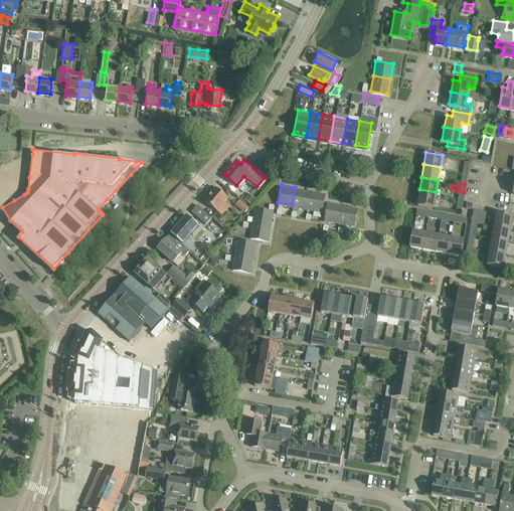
[(204,199),(211,205),(215,208),(216,208),(221,212),(228,203),(223,199),(227,195),(215,185),(204,199)]
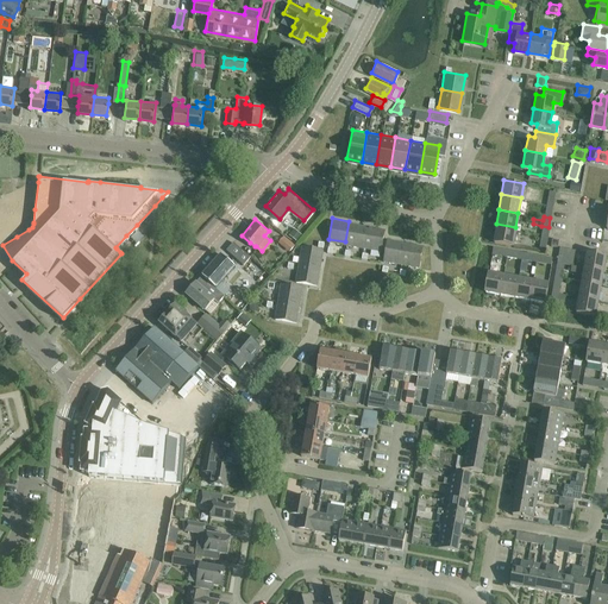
[(367,224),(349,221),(345,241),(363,245),(367,224)]
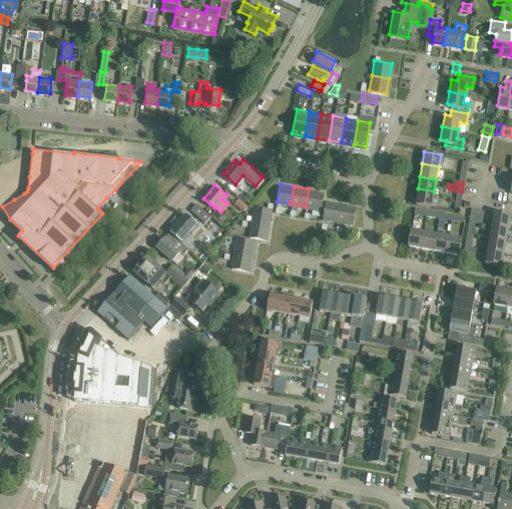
[(309,188),(306,206),(320,208),(323,191),(309,188)]
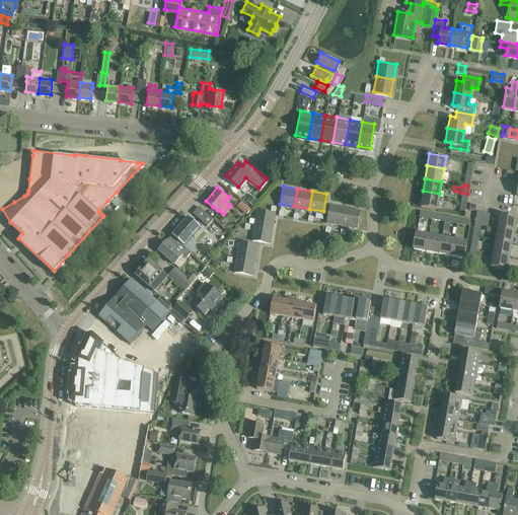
[(439,194),(423,191),(420,204),(437,207),(439,194)]
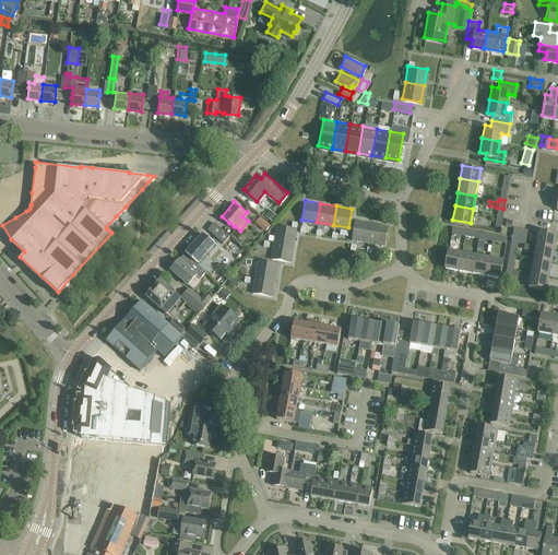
[(269,207),(264,212),(272,217),(276,212),(269,207)]
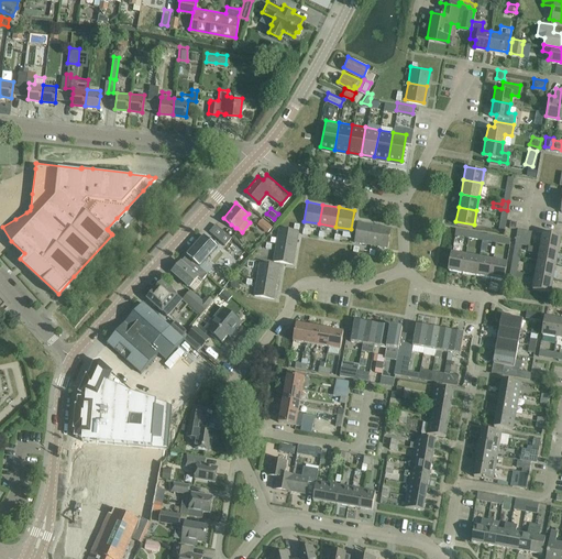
[(262,215),(256,221),(266,230),(272,223),(262,215)]
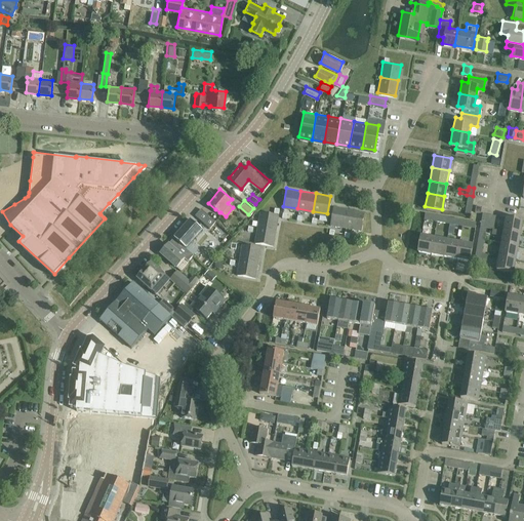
[(330,223),(345,225),(349,207),(333,204),(330,223)]
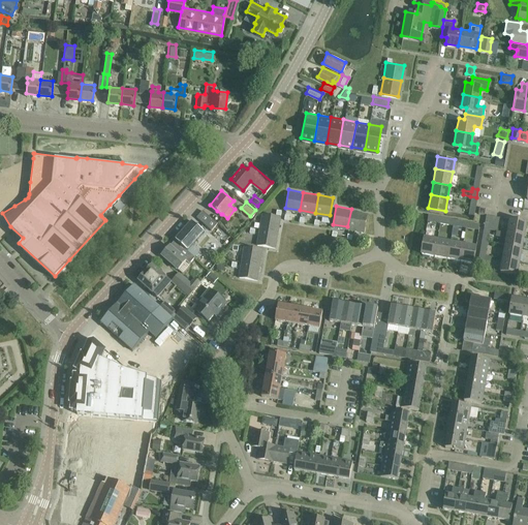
[(202,208),(195,214),(204,221),(211,227),(216,220),(210,214),(202,208)]
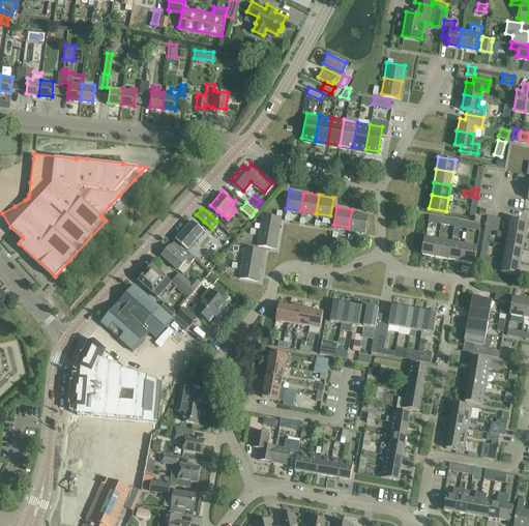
[(352,209),(348,227),(363,230),(366,212),(352,209)]
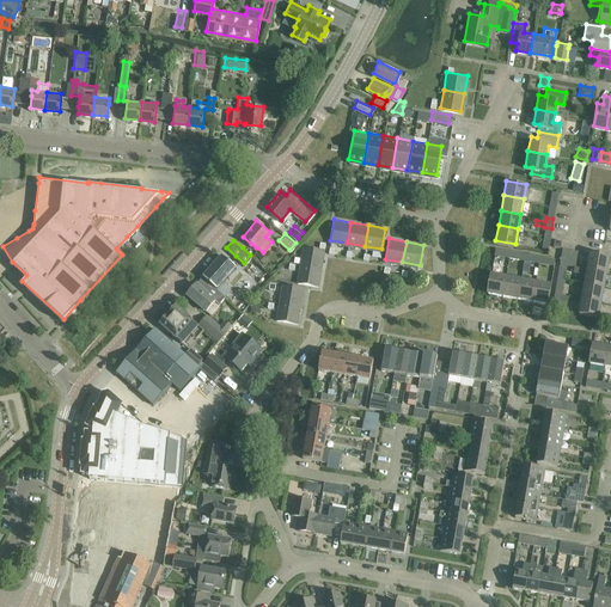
[(303,245),(299,263),(321,267),(323,249),(303,245)]
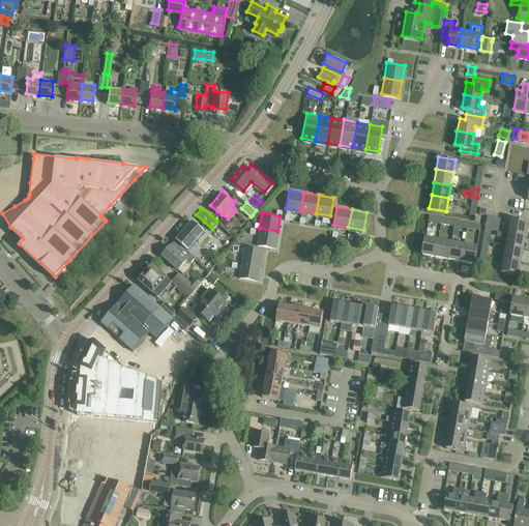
[(487,212),(485,226),(492,228),(494,214),(487,212)]
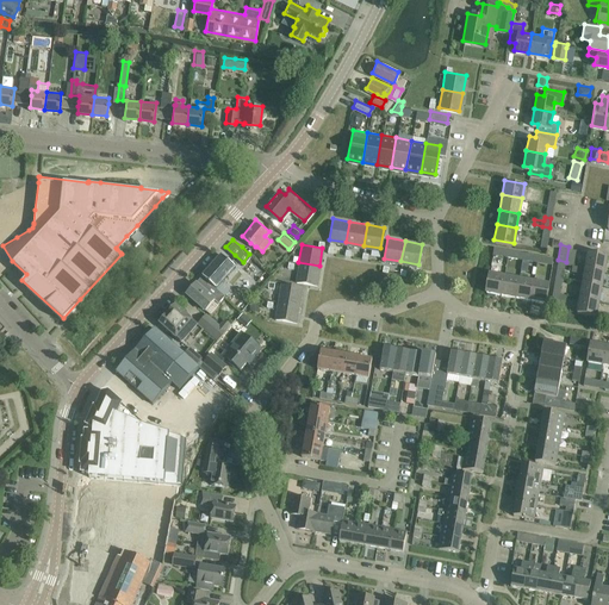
[(584,264),(604,268),(607,253),(586,249),(584,264)]
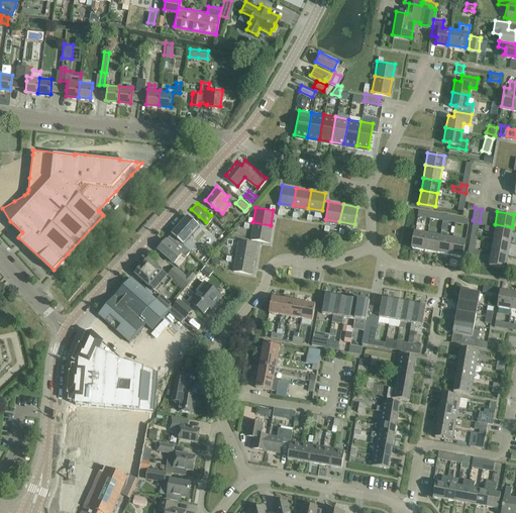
[(171,231),(183,241),(199,223),(187,213),(171,231)]
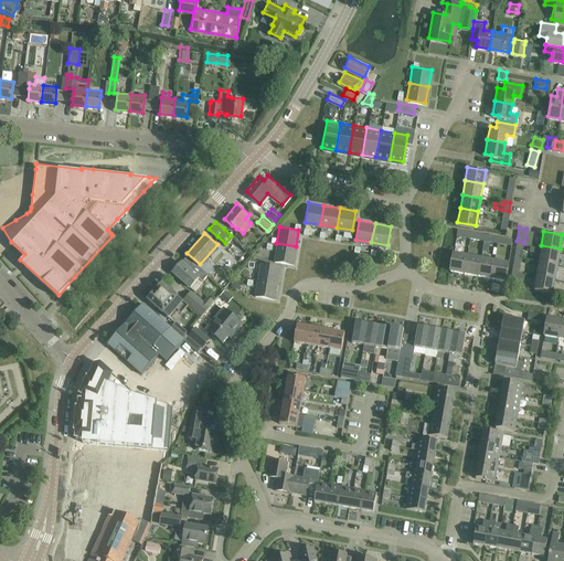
[(274,258),(280,260),(293,262),(296,246),(276,243),(274,258)]
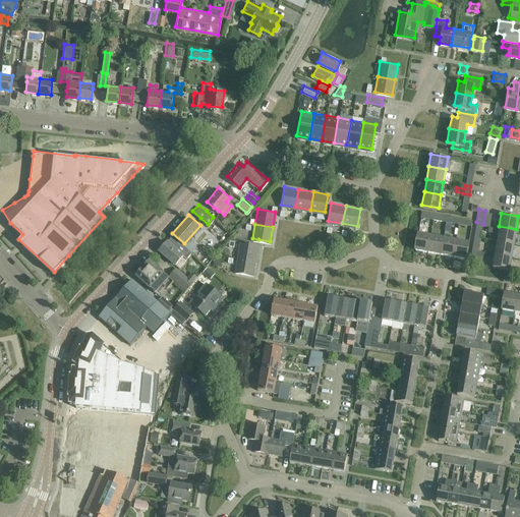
[(516,229),(499,226),(497,238),(513,241),(516,229)]
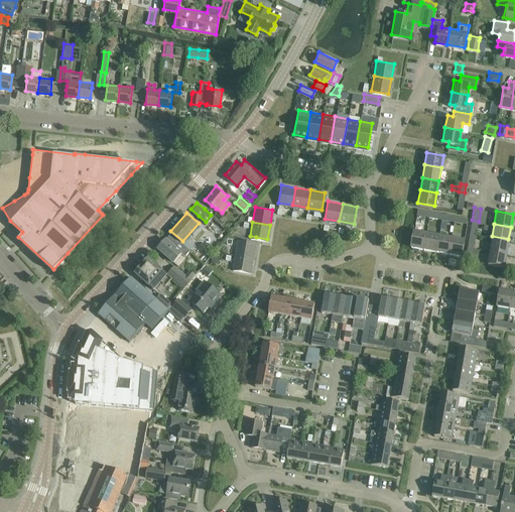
[(413,229),(410,245),(422,247),(425,231),(413,229)]
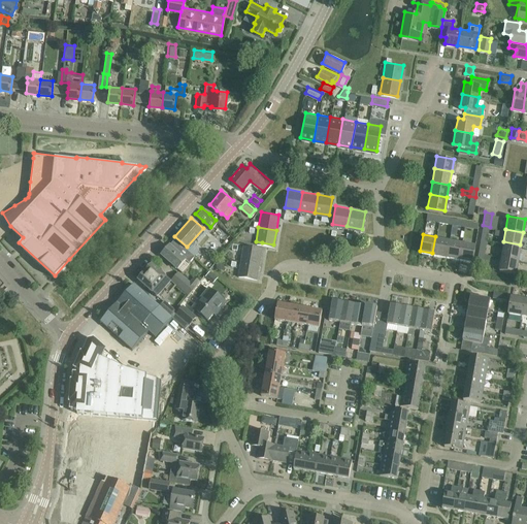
[(194,254),(193,252),(187,247),(174,236),(161,252),(176,266),(177,265),(182,269),(189,260),(194,254)]
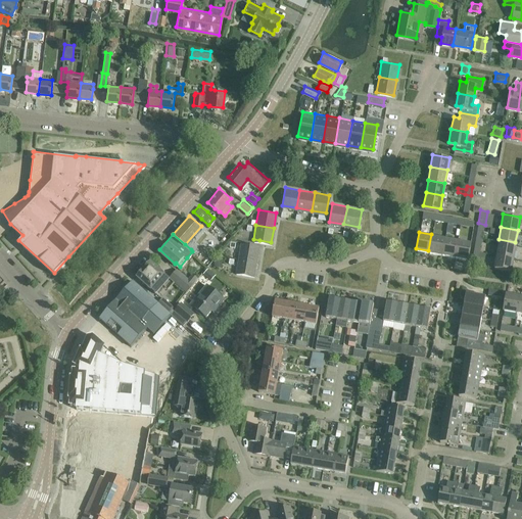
[(431,234),(428,250),(441,253),(444,236),(431,234)]
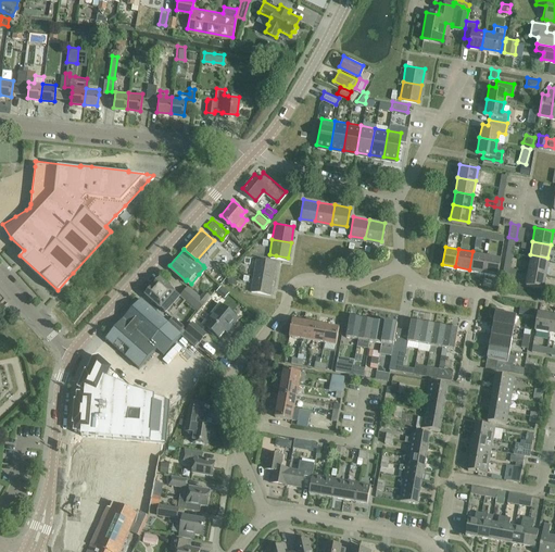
[(472,251),(469,270),(483,272),(487,253),(472,251)]
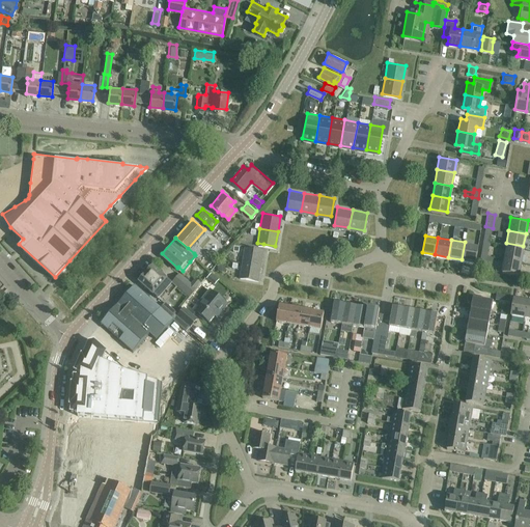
[(465,242),(462,259),(474,261),(477,245),(465,242)]
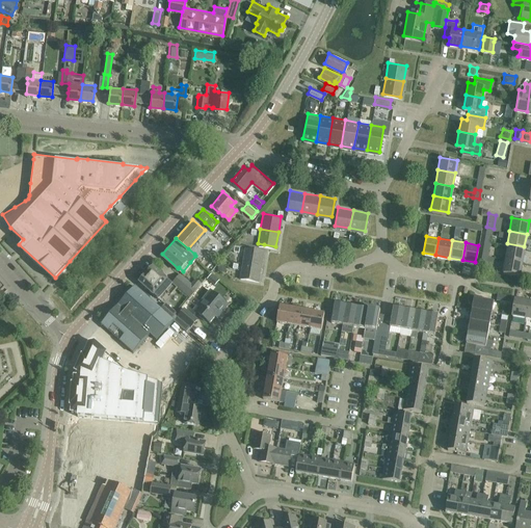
[(524,246),(507,243),(505,257),(522,260),(524,246)]
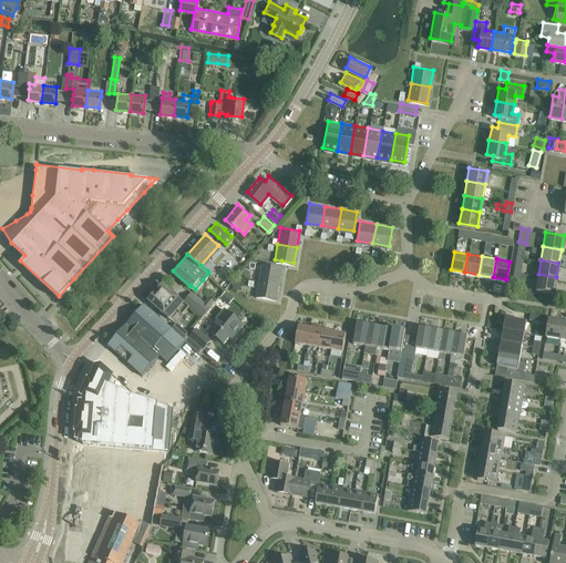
[(260,262),(258,278),(277,282),(280,265),(260,262)]
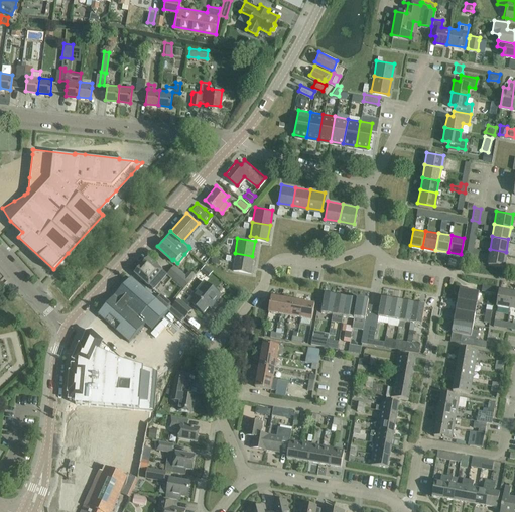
[(224,242),(219,247),(224,251),(229,246),(224,242)]
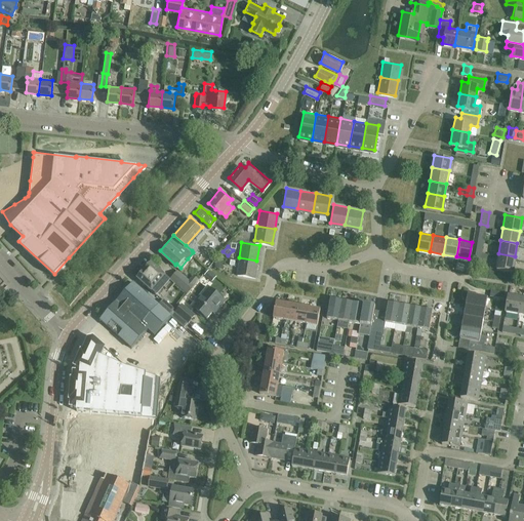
[(498,253),(495,267),(513,270),(515,256),(498,253)]
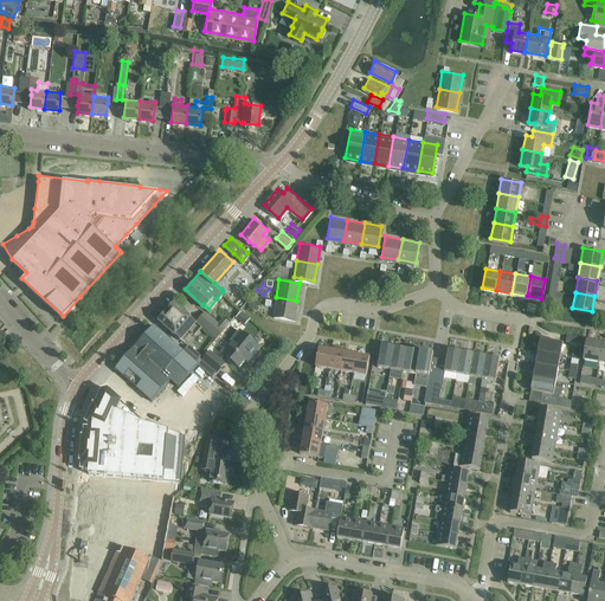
[(296,301),(276,297),(272,314),(294,317),(296,301)]
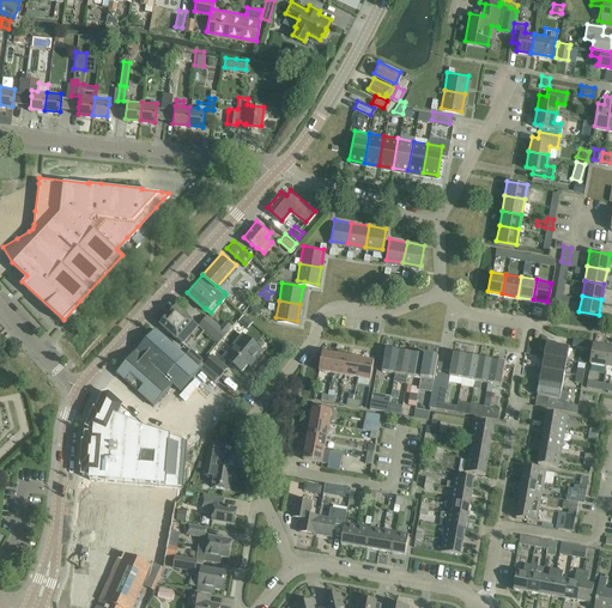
[(159,322),(169,329),(181,341),(192,328),(195,330),(200,326),(175,304),(159,322)]
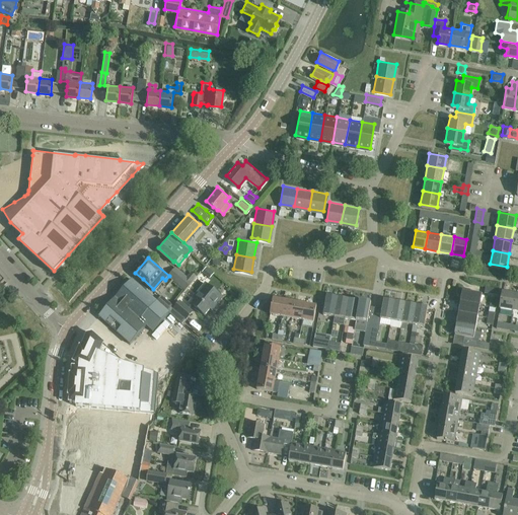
[(185,285),(191,278),(195,273),(190,269),(186,274),(172,263),(166,271),(185,285)]
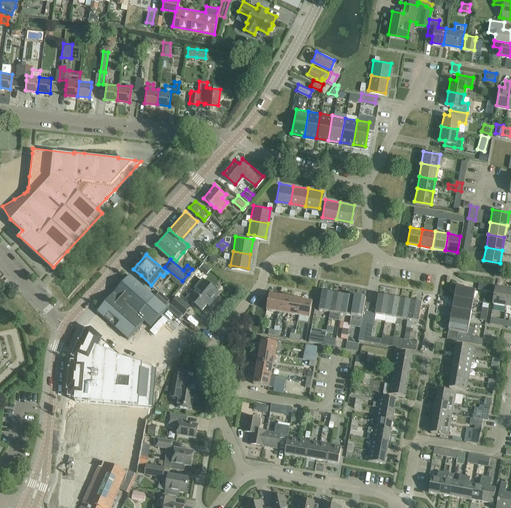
[(202,260),(198,265),(206,272),(210,266),(202,260)]
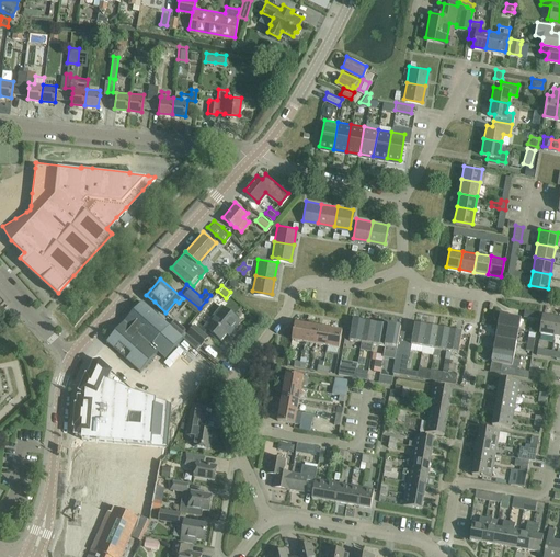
[(150,306),(141,299),(141,298),(105,339),(106,340),(106,339),(139,368),(147,361),(158,349),(164,354),(182,334),(180,332),(168,322),(150,306)]
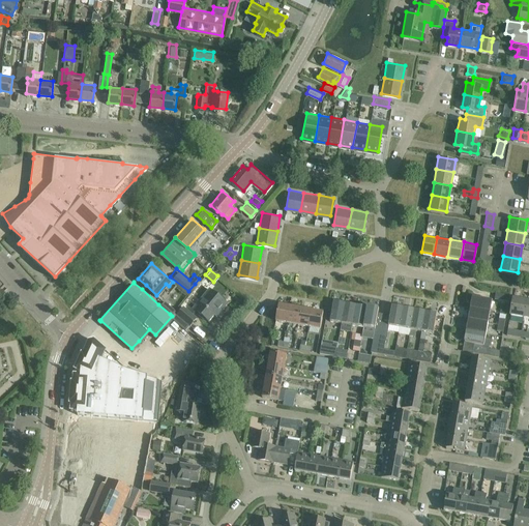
[(227,300),(218,294),(209,286),(203,293),(205,295),(195,308),(208,319),(218,307),(221,309),(227,300)]
